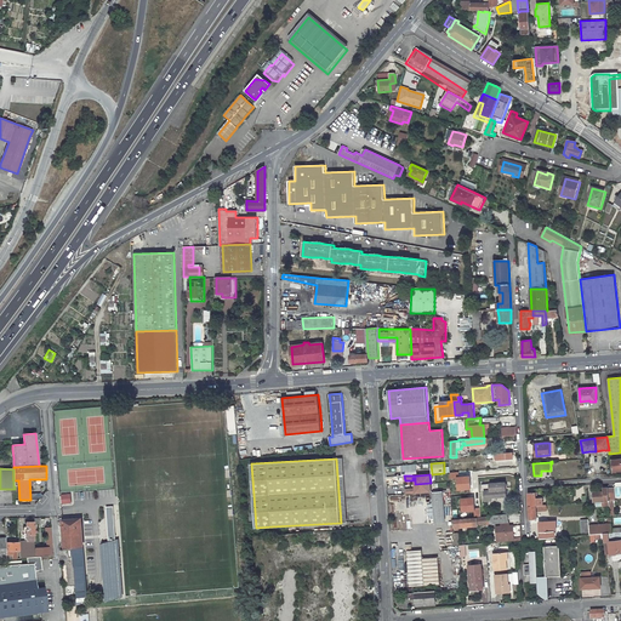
[(414,489),(405,489),(406,494),(432,493),(431,483),(415,484),(415,489),(415,491),(414,491),(414,489)]
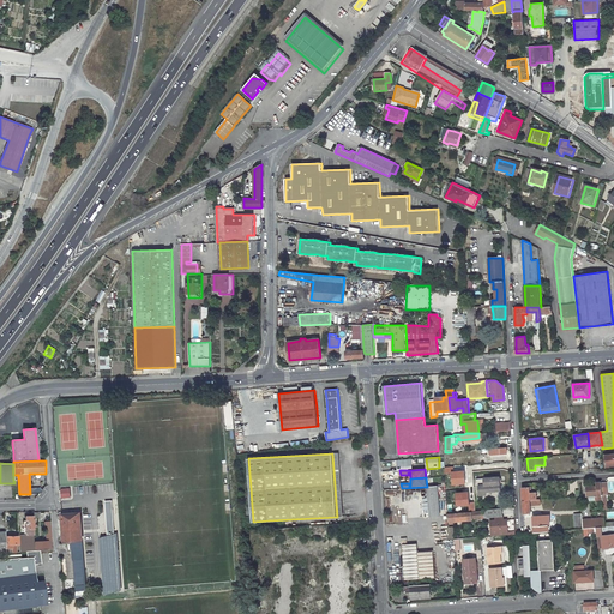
[(480,486),(480,495),(486,494),(486,492),(501,491),(500,477),(476,479),(476,486),(480,486)]
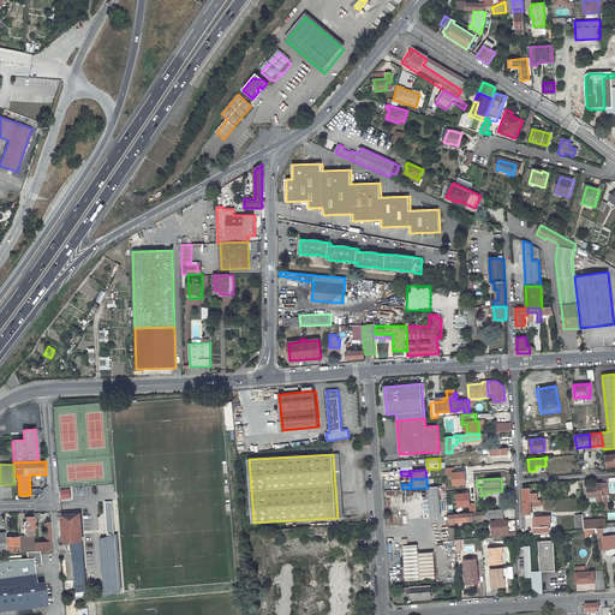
[(604,500),(603,488),(603,483),(597,483),(597,484),(596,484),(596,488),(587,488),(589,496),(597,495),(597,501),(604,500)]
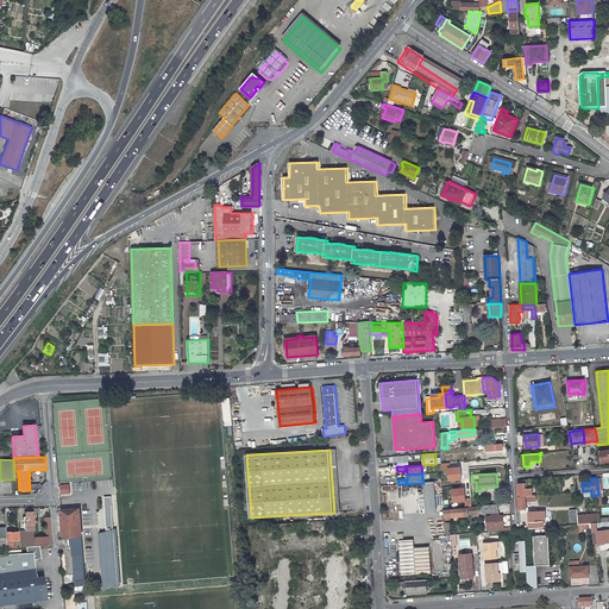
[(427,513),(437,512),(434,482),(425,483),(427,513)]
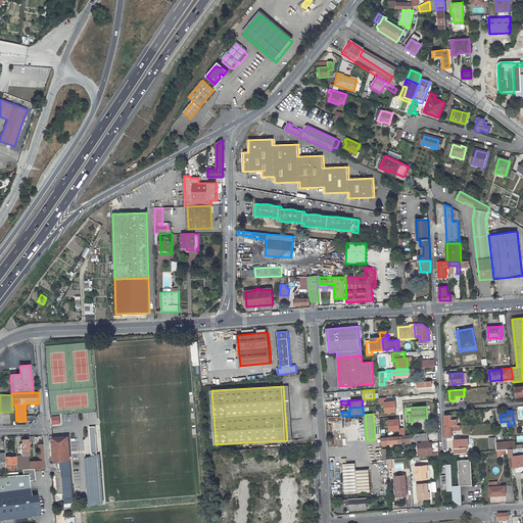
[(445,415),(445,426),(458,425),(458,420),(456,420),(452,420),(452,415),(445,415)]
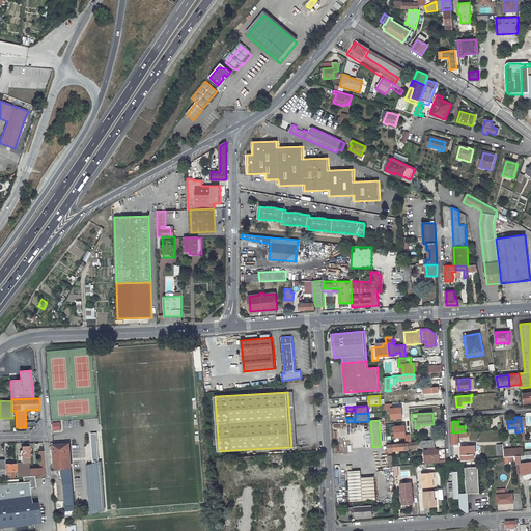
[(465,431),(452,432),(453,447),(459,447),(458,434),(463,434),(463,437),(468,436),(468,431),(465,431)]
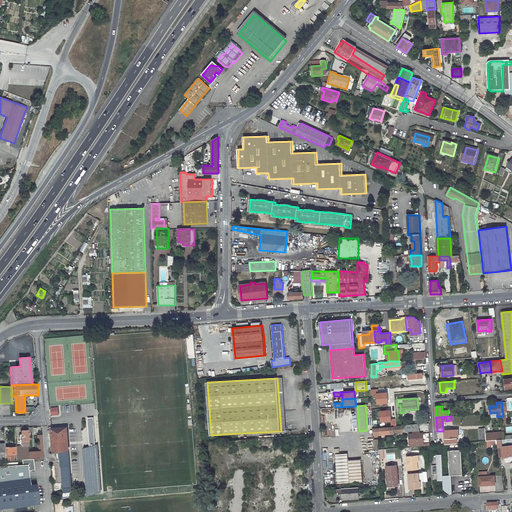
[(94,417),(88,417),(90,447),(83,448),(86,497),(100,492),(94,417)]
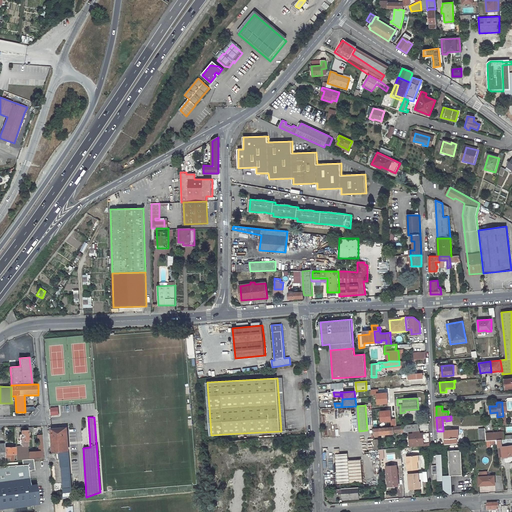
[(403,425),(403,426),(393,427),(374,428),(374,435),(394,433),(404,432),(413,431),(419,430),(420,430),(419,424),(403,425)]
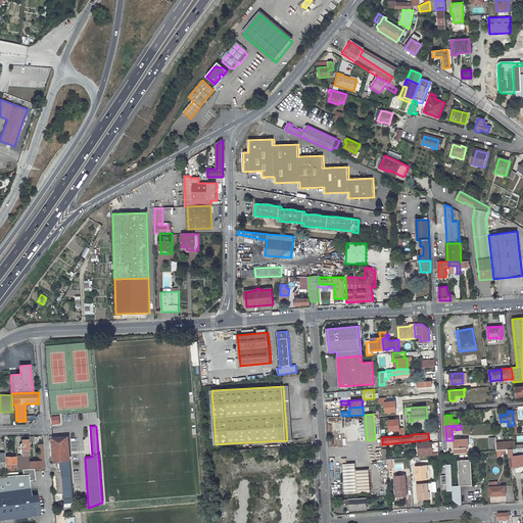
[(55,461),(72,460),(69,439),(69,436),(52,437),(55,461)]
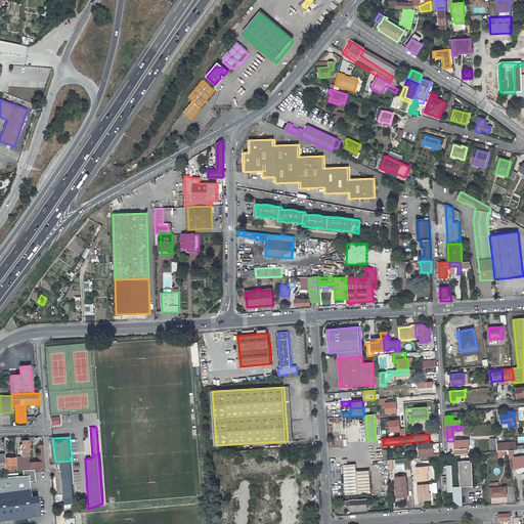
[(517,449),(516,442),(501,443),(500,438),(496,438),(497,449),(497,451),(506,450),(510,450),(517,449)]
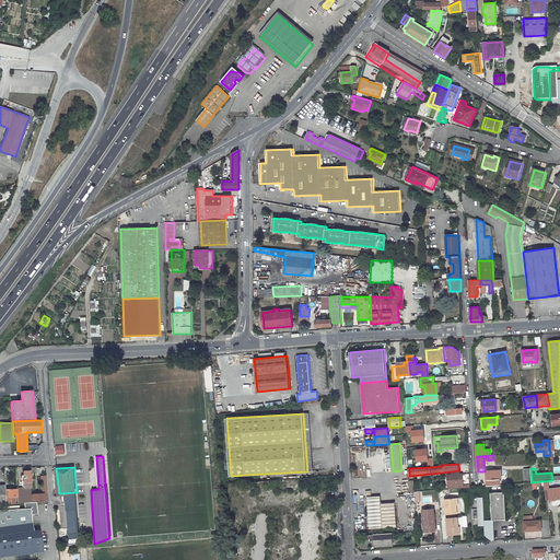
[(487,470),(487,486),(501,485),(500,479),(494,479),(494,470),(487,470)]
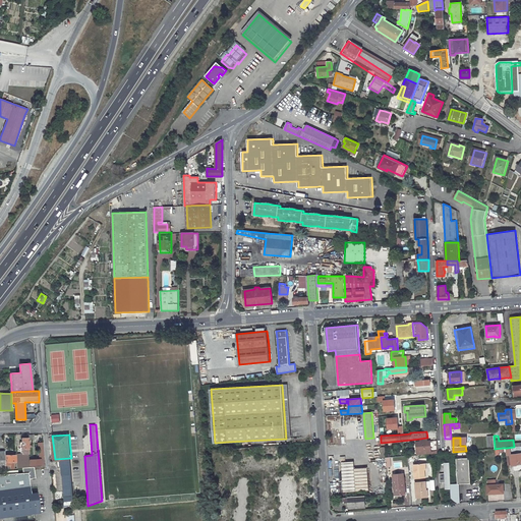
[(29,460),(29,454),(27,439),(21,439),(21,453),(21,454),(20,454),(16,455),(16,462),(16,468),(22,468),(30,467),(29,460)]
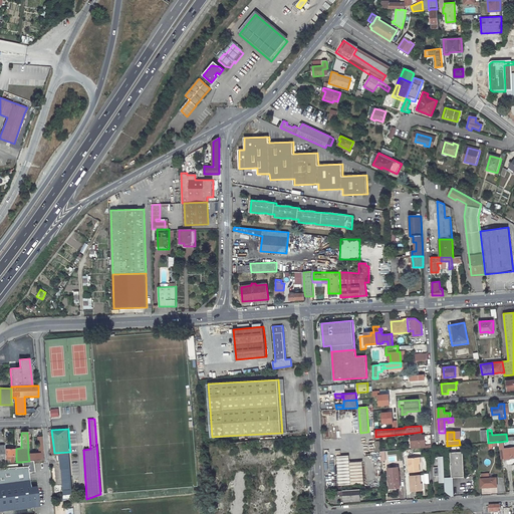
[(415,436),(411,437),(412,449),(426,448),(426,446),(425,435),(422,436),(415,436)]
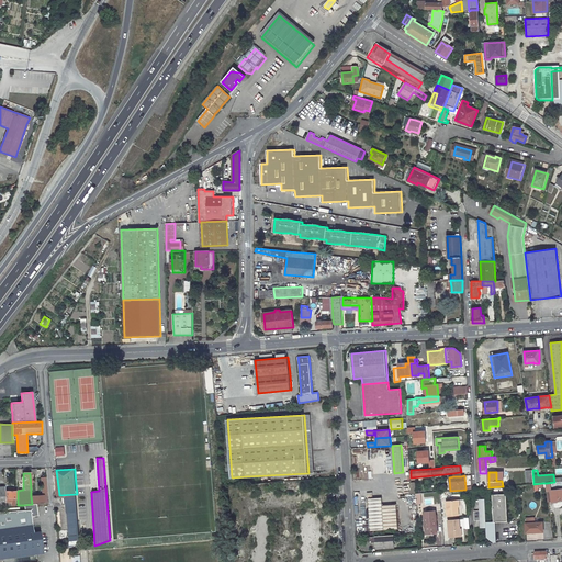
[(48,503),(47,495),(46,478),(41,479),(43,496),(31,496),(32,504),(36,504),(48,503)]
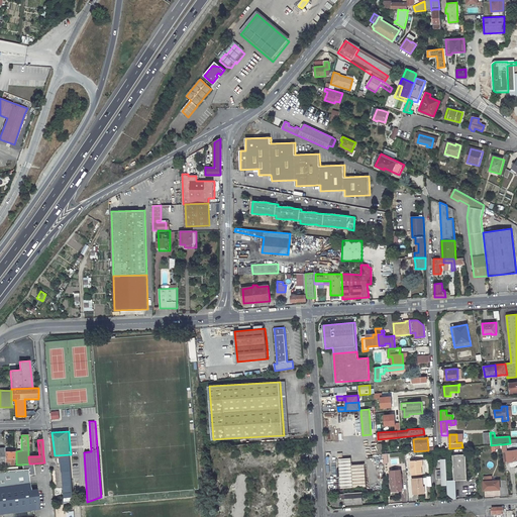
[(507,451),(507,448),(516,447),(516,442),(510,443),(503,444),(504,450),(504,451),(507,451)]
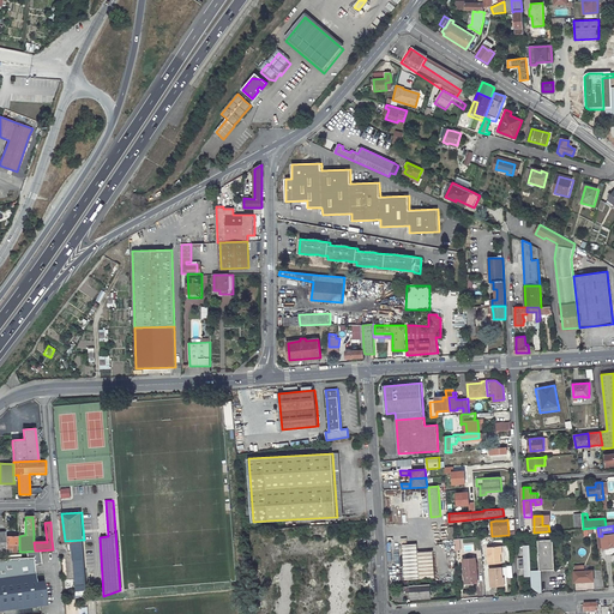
[(540,558),(540,570),(541,570),(555,569),(554,537),(551,537),(551,534),(539,534),(540,553),(540,558)]
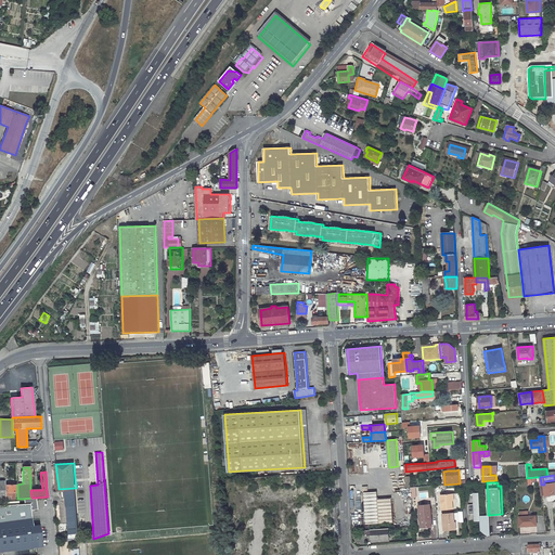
[(554,482),(544,485),(541,485),(542,495),(554,493),(554,482)]
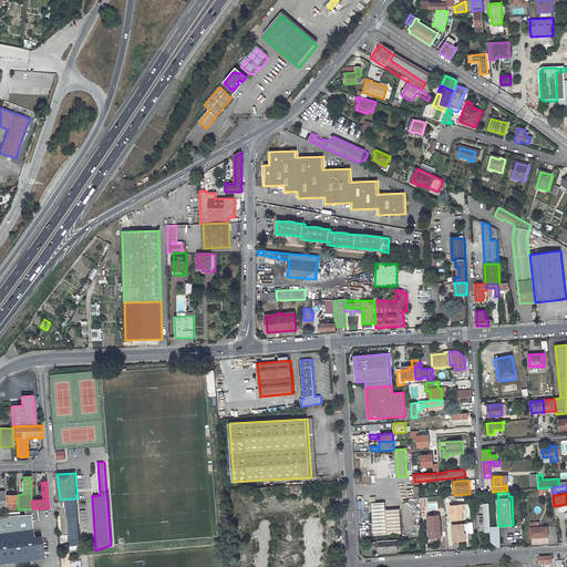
[(4,504),(17,504),(17,503),(17,496),(12,496),(12,494),(9,494),(9,496),(4,496),(4,504)]
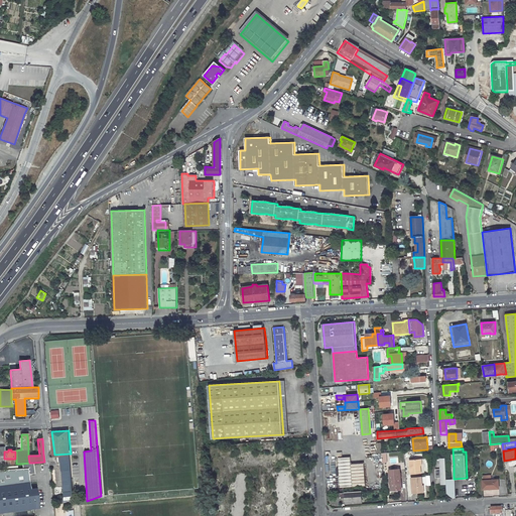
[(71,456),(59,457),(62,483),(73,483),(71,456)]
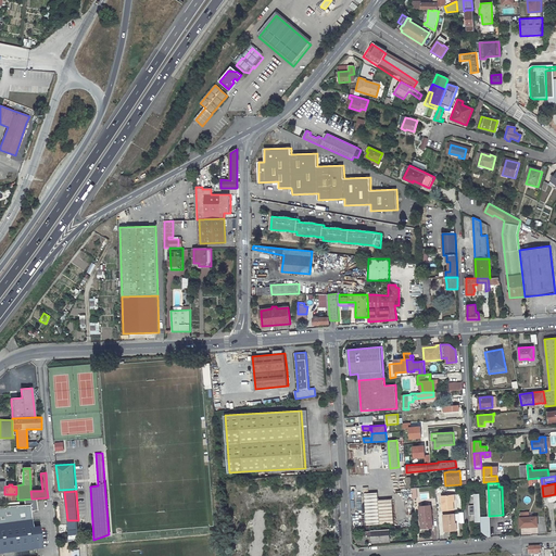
[(392,498),(378,500),(378,492),(365,493),(367,525),(393,523),(392,498)]
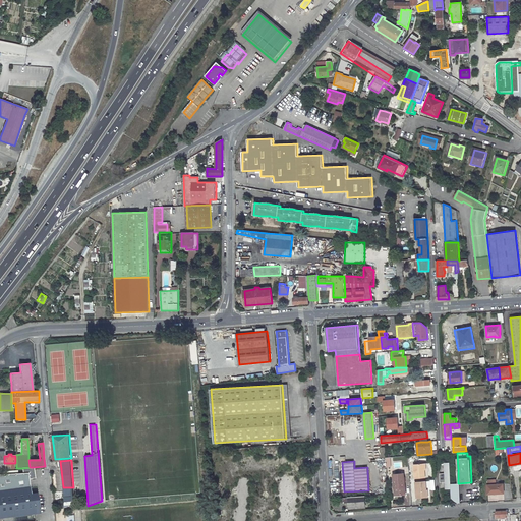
[(450,462),(444,463),(445,473),(440,473),(440,482),(445,482),(446,488),(451,488),(451,483),(450,462)]
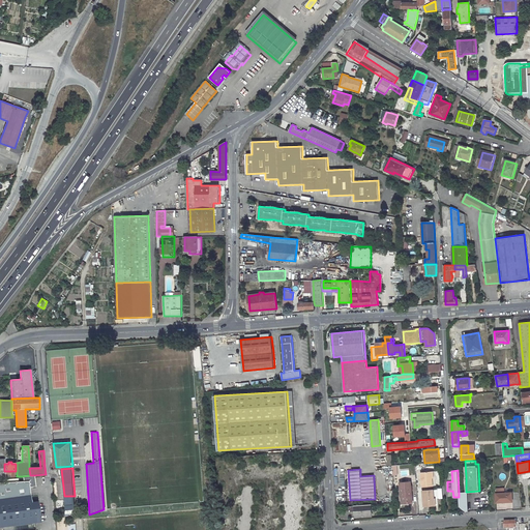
[(435,471),(421,472),(422,487),(436,486),(435,471)]
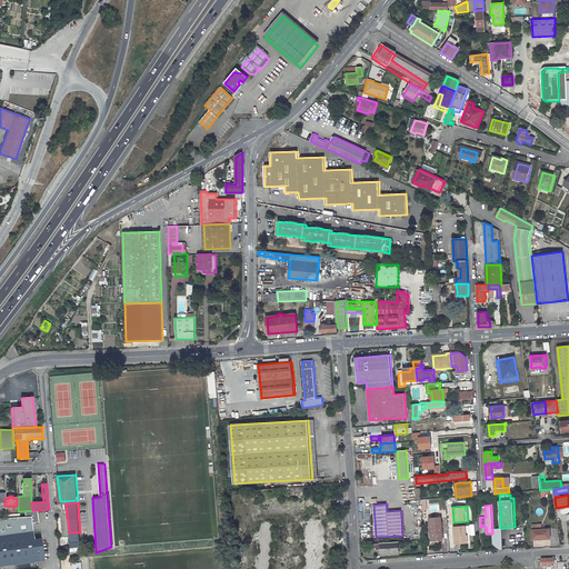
[(0,518),(0,536),(32,531),(31,522),(39,522),(37,510),(32,510),(25,511),(25,517),(0,518)]
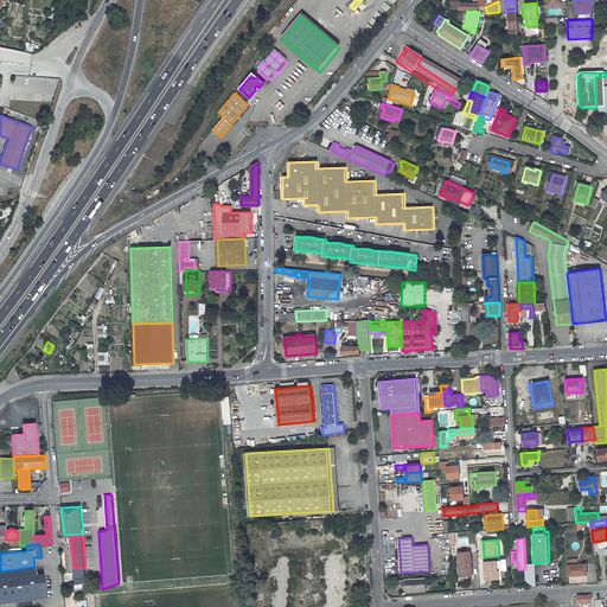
[(466,576),(473,575),(472,562),(471,556),(471,551),(458,553),(460,574),(466,574),(466,576)]
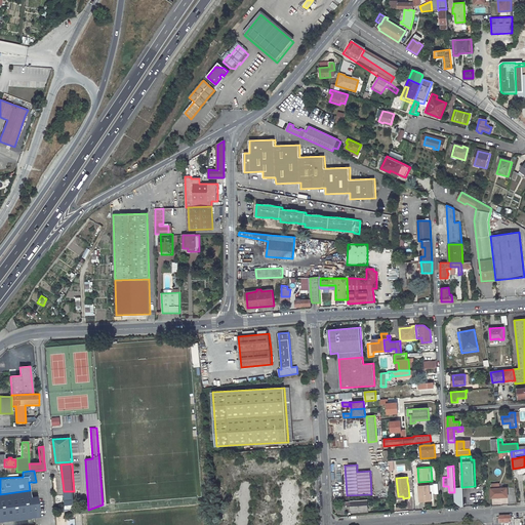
[(434,500),(433,484),(418,486),(419,501),(434,500)]
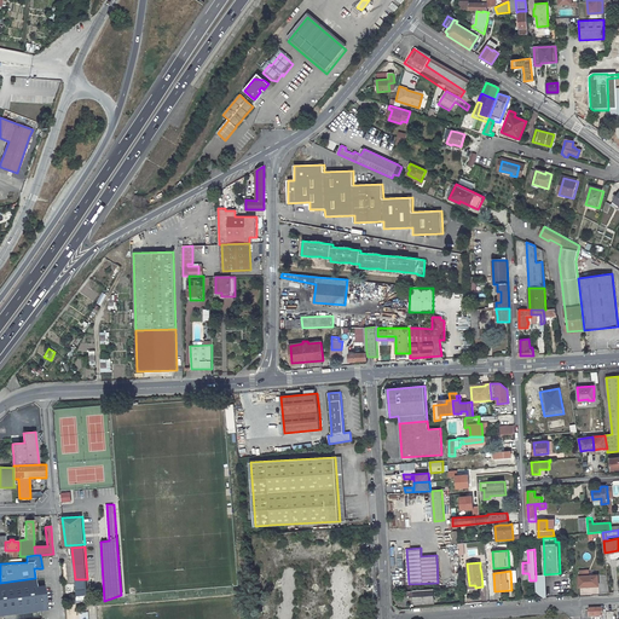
[(543,597),(547,597),(545,574),(544,574),(536,574),(536,580),(536,591),(543,597)]
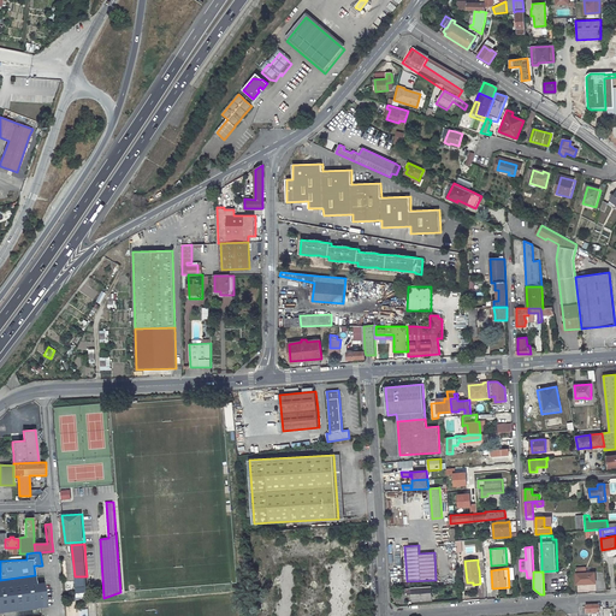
[(596,582),(596,573),(591,573),(587,573),(576,574),(578,584),(596,582)]
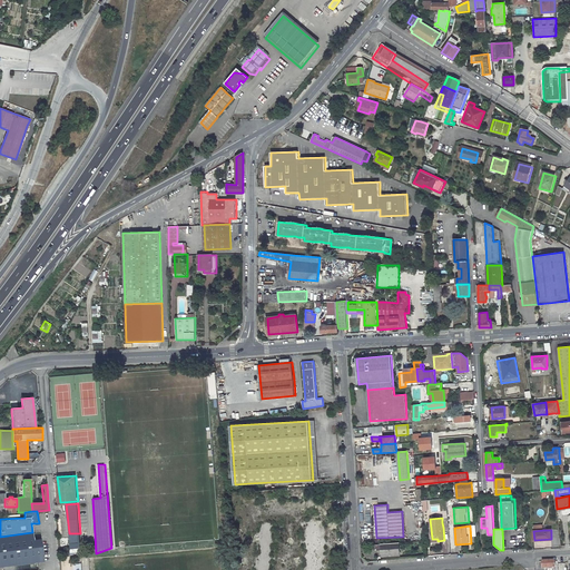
[(0,537),(0,567),(43,561),(40,539),(33,540),(32,532),(0,537)]
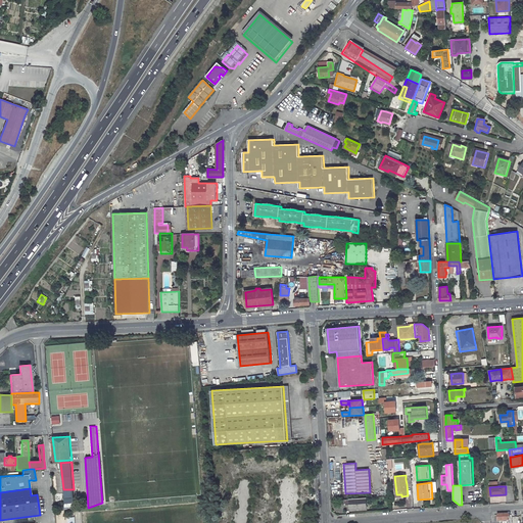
[(367,509),(367,497),(350,498),(350,500),(344,500),(344,506),(350,505),(351,509),(359,508),(359,510),(367,509)]
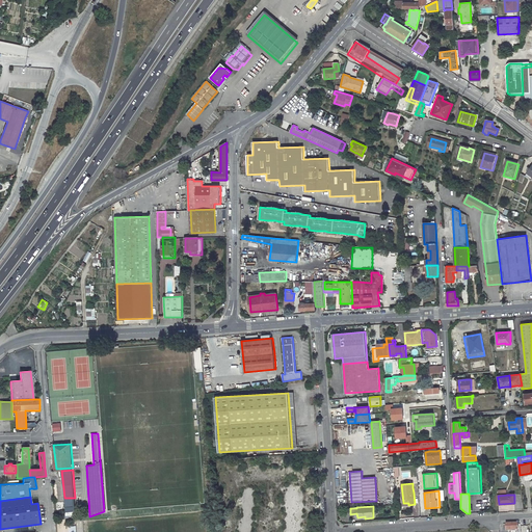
[(519,531),(519,523),(506,524),(507,524),(507,530),(511,530),(511,531),(513,531),(512,531),(519,531)]
